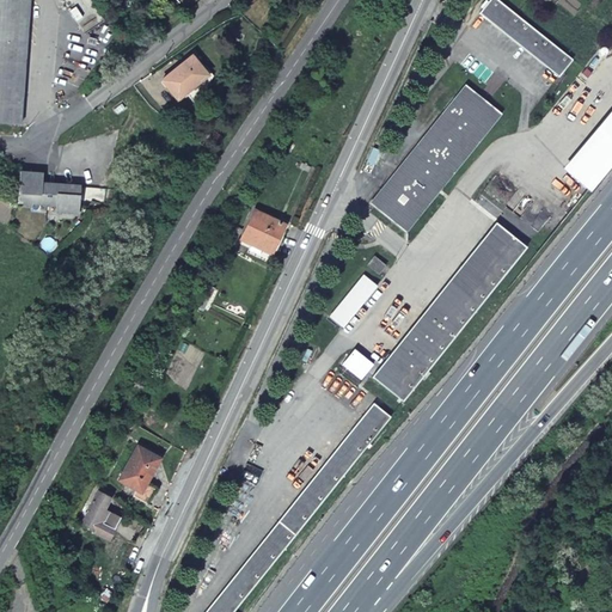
[(0,0),(0,115),(20,116),(28,0),(0,0)]
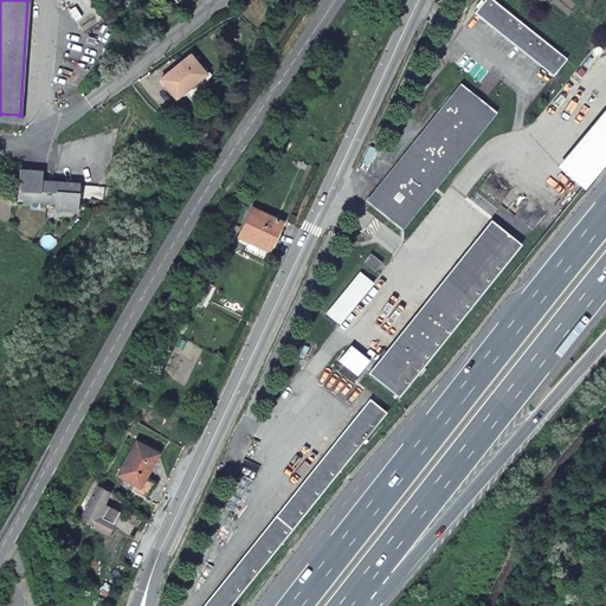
[(502,0),(485,0),(478,10),(558,73),(572,57),(502,0)]
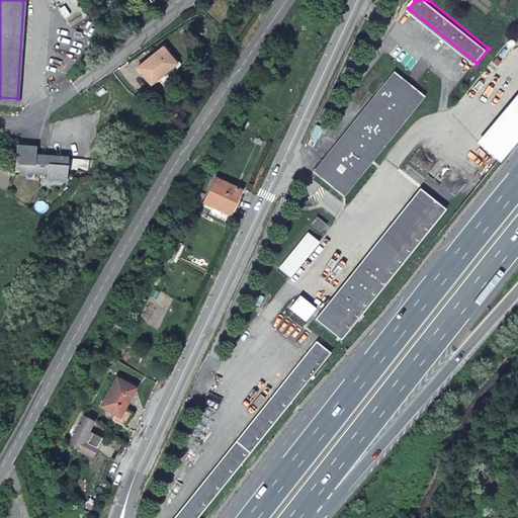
[(159,79),(177,64),(164,48),(139,69),(153,84),(159,79)]
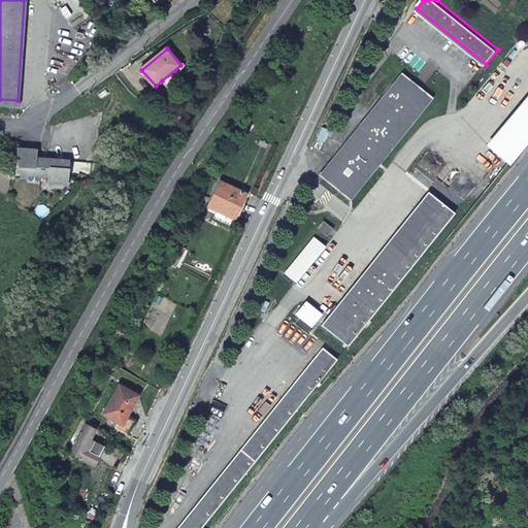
[(182,67),(180,65),(162,80),(168,90),(182,67)]
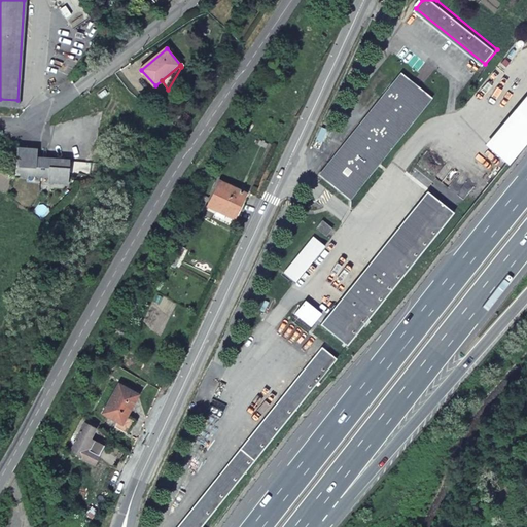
[(428,99),(405,78),(328,172),(352,192),(428,99)]
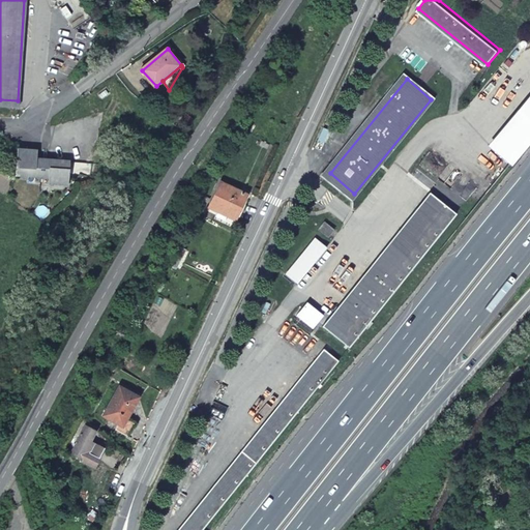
[(529,141),(529,98),(494,143),(514,159),(529,141)]
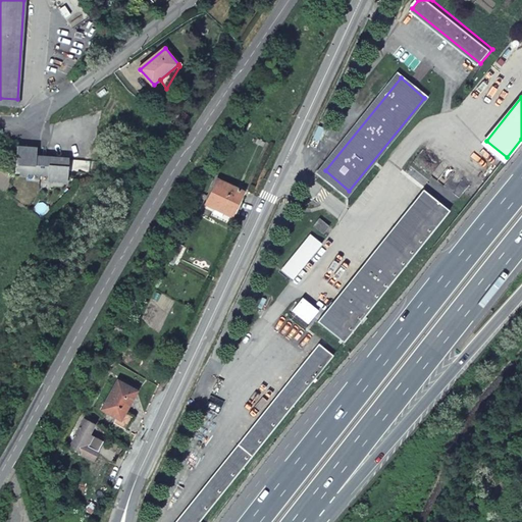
[(179,107),(171,118),(177,123),(186,112),(179,107)]
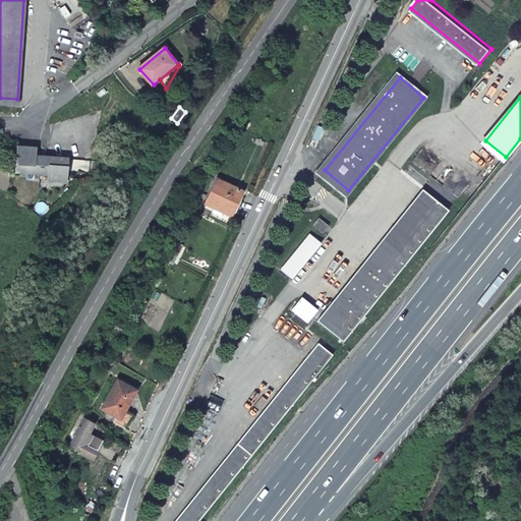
[(321,135),(314,132),(310,140),(316,143),(321,135)]
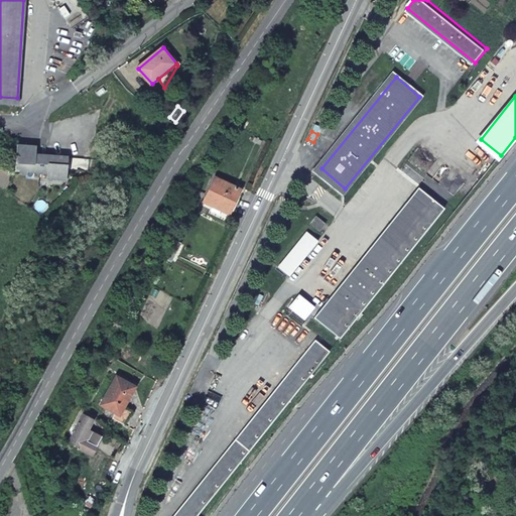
[(17,140),(17,147),(16,154),(24,154),(23,164),(47,166),(47,171),(56,172),(57,168),(65,169),(66,154),(66,151),(57,150),(57,153),(46,151),(34,149),(36,140),(25,140),(17,140)]
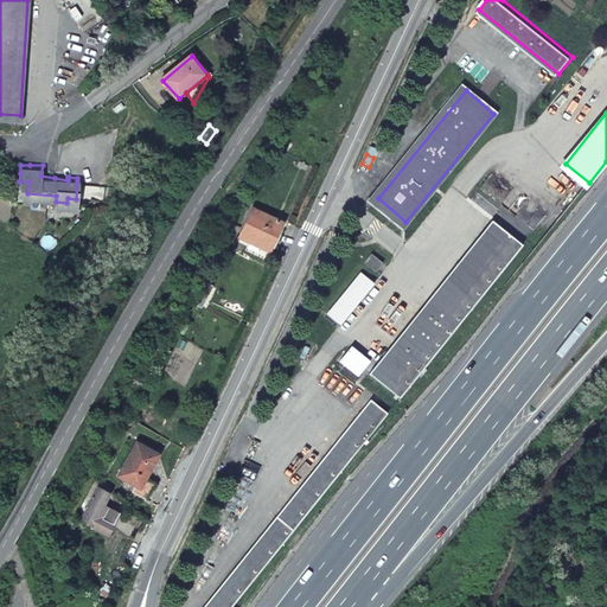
[(270,254),(283,229),(259,215),(244,238),(270,254)]
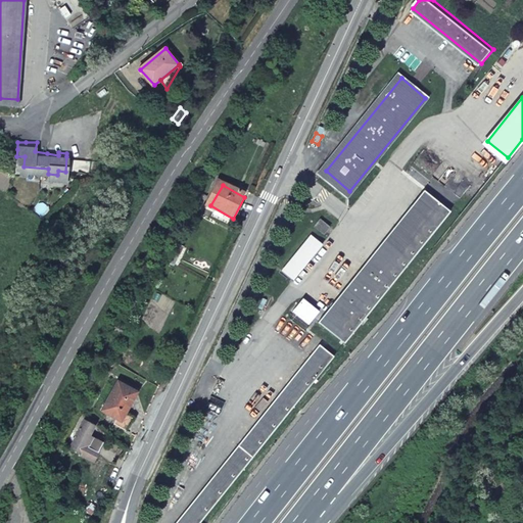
[(449,211),(424,191),(318,323),(344,343),(449,211)]
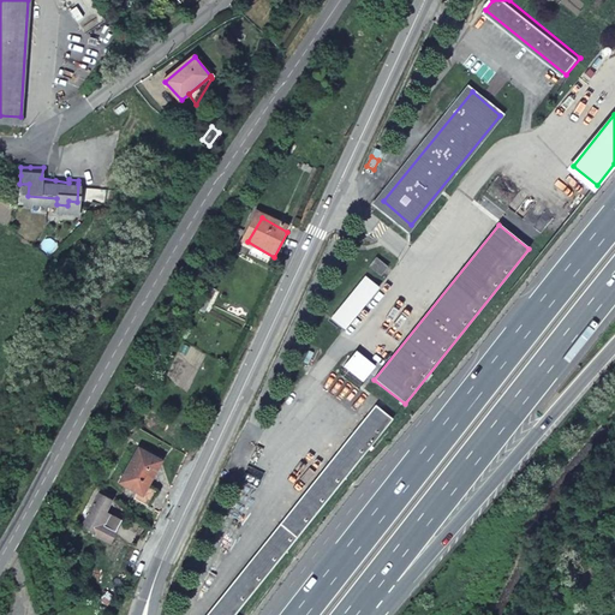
[(381,275),(389,263),(383,256),(380,260),(376,254),(370,261),(375,264),(372,267),(381,275)]
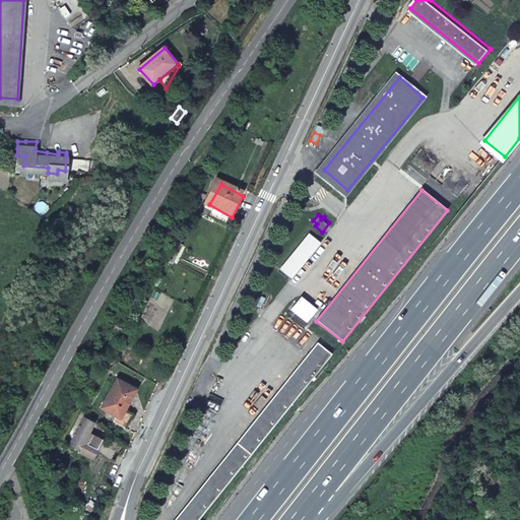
[(309,232),(278,269),(290,278),(321,242),(309,232)]
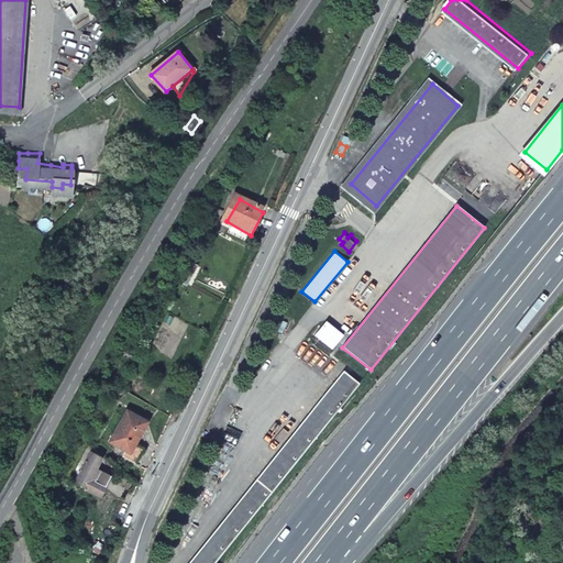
[(192,286),(201,267),(194,263),(184,282),(192,286)]
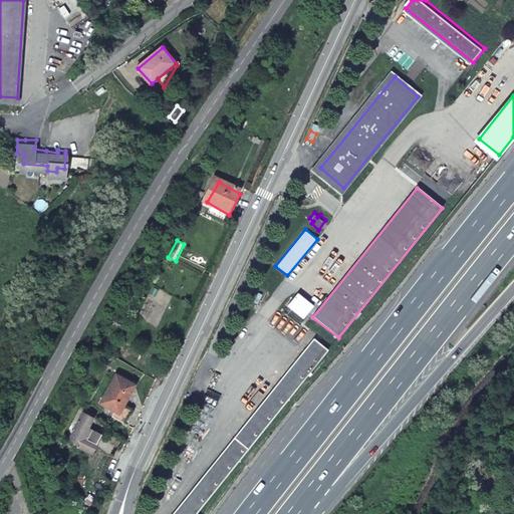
[(313,306),(297,293),(287,306),(303,319),(313,306)]
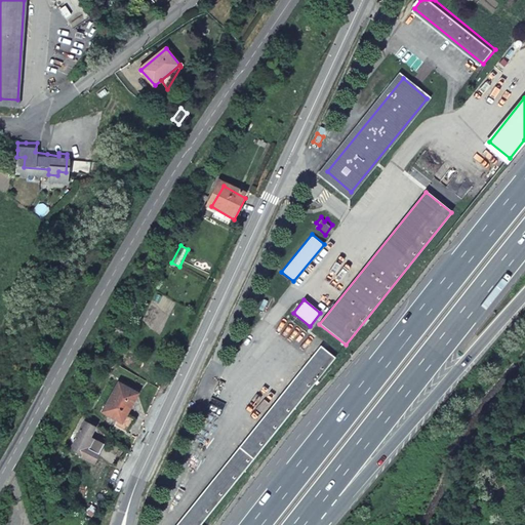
[(200,524),(334,358),(320,346),(176,524),(200,524)]
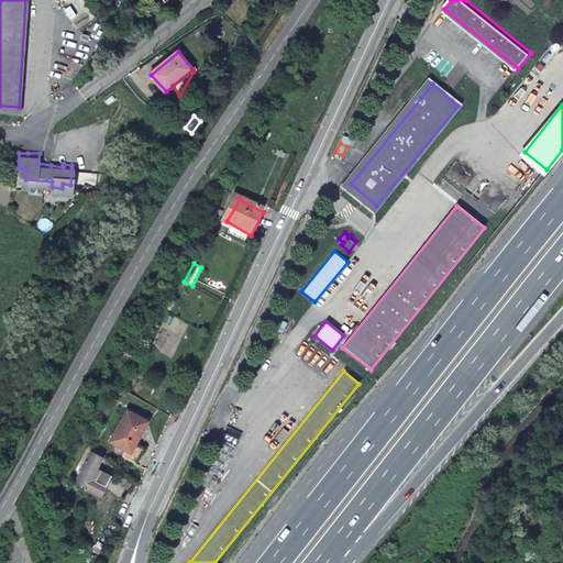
[(134,443),(141,446),(152,422),(130,412),(114,446),(130,453),(134,443)]
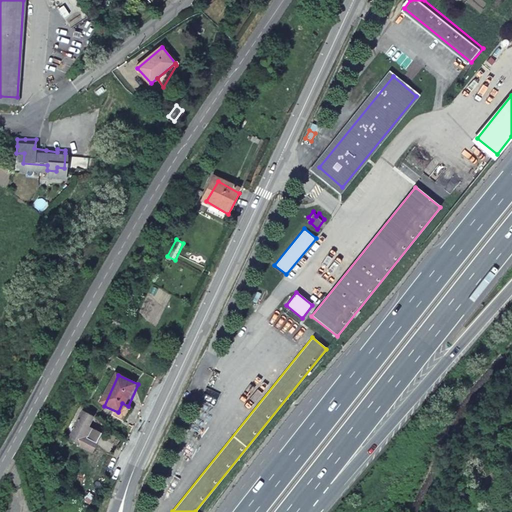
[(126,425),(134,409),(128,406),(122,403),(118,412),(115,418),(126,425)]
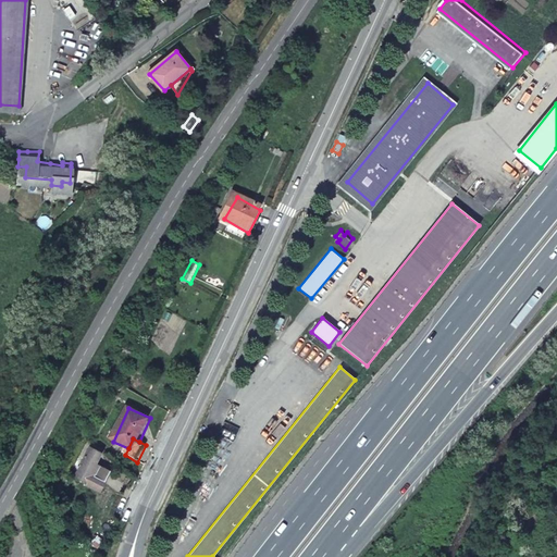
[(108,455),(91,448),(78,478),(107,492),(115,473),(102,467),(108,455)]
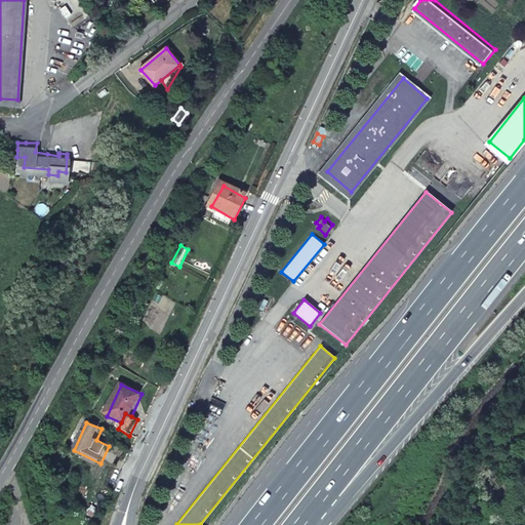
All buildings are outlined.
